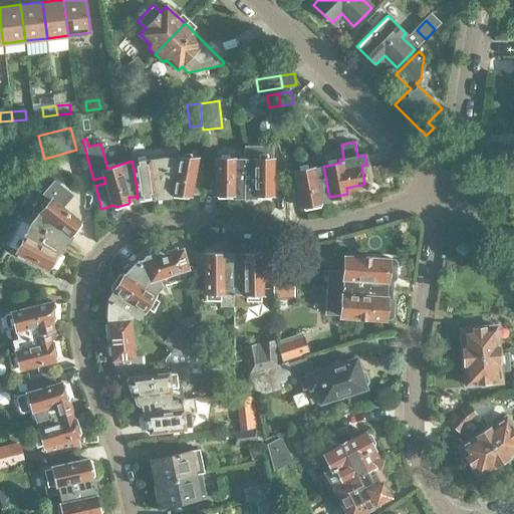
[(164,192),(164,193),(170,193),(170,195),(172,197),(187,197),(189,193),(196,158),(177,158),(175,148),(164,149),(164,158),(164,187),(164,192)]
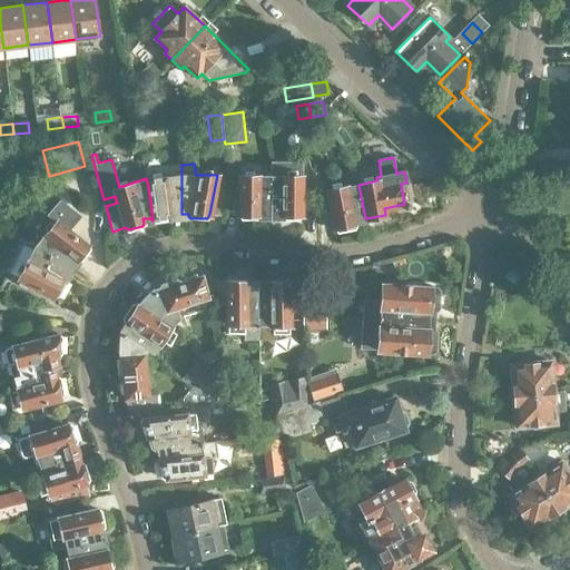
[(151,209),(153,220),(156,222),(172,219),(174,218),(174,215),(182,214),(182,213),(182,207),(182,175),(182,165),(144,170),(147,178),(146,178),(148,187),(151,209)]
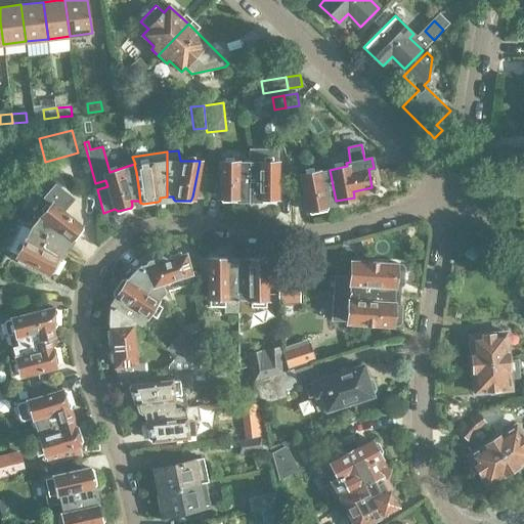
[(274,201),(277,198),(277,162),(277,151),(249,151),(249,162),(249,199),(256,199),(260,202),(274,201)]
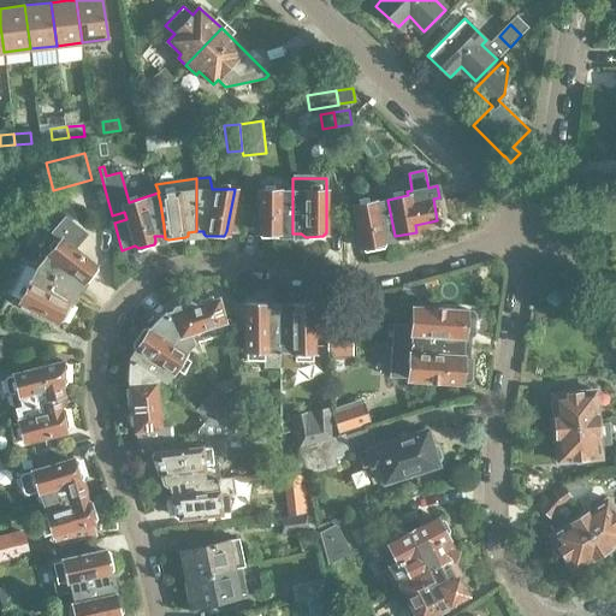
[(292,234),(292,190),(258,191),(259,235),(264,237),(279,237),(283,234),(292,234)]
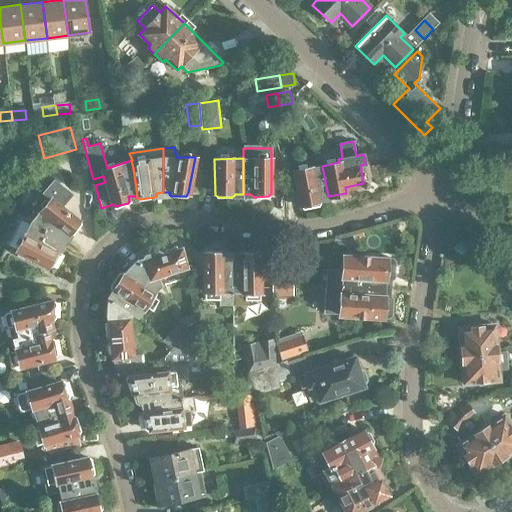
[(329,200),(328,196),(322,166),(294,171),(301,208),(304,210),(316,207),(318,204),(318,202),(329,200)]
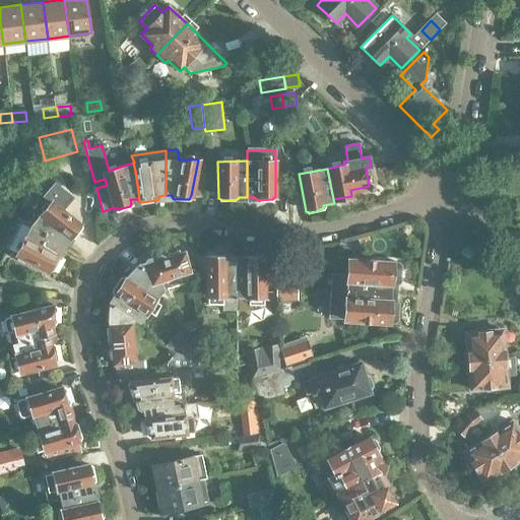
[(42,195),(51,202),(33,225),(63,247),(67,241),(73,239),(81,228),(81,223),(60,208),(70,195),(52,181),(42,195)]
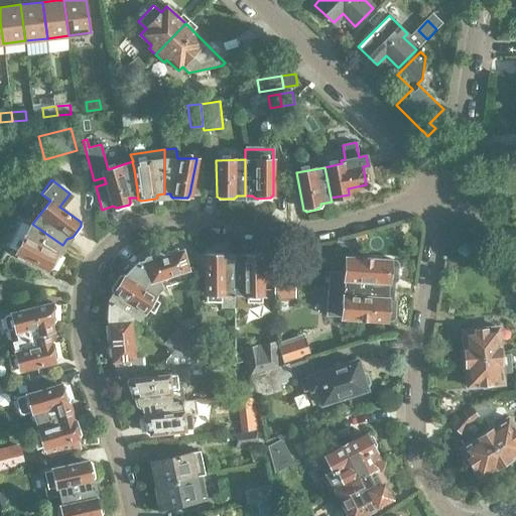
[(62,245),(32,224),(31,224),(17,253),(49,269),(52,268),(59,255),(58,251),(62,245)]
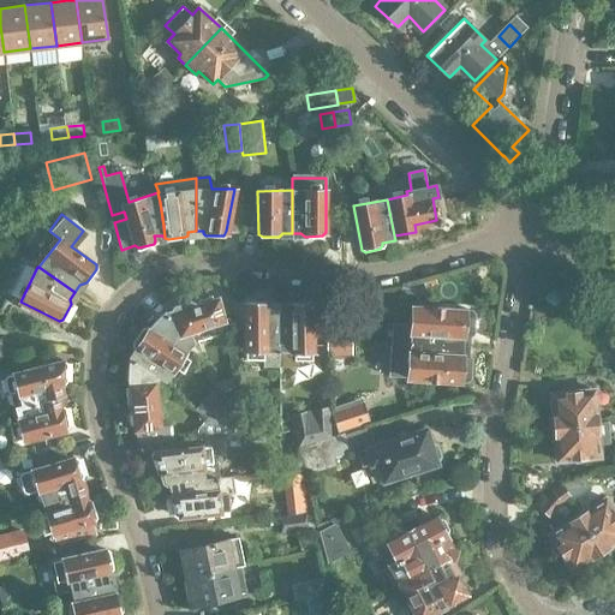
[(183,351),(185,353),(192,346),(187,332),(222,321),(215,299),(193,305),(193,304),(189,300),(174,305),(172,309),(165,311),(149,329),(183,351)]
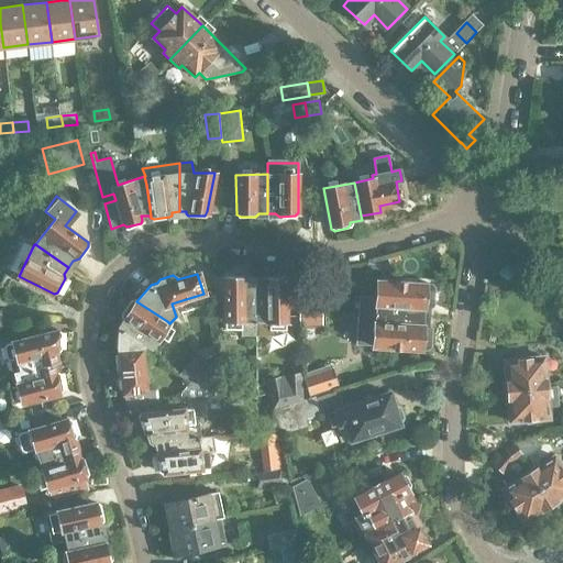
[(254,335),(254,276),(227,276),(223,278),(223,330),(241,330),(241,337),(254,335)]
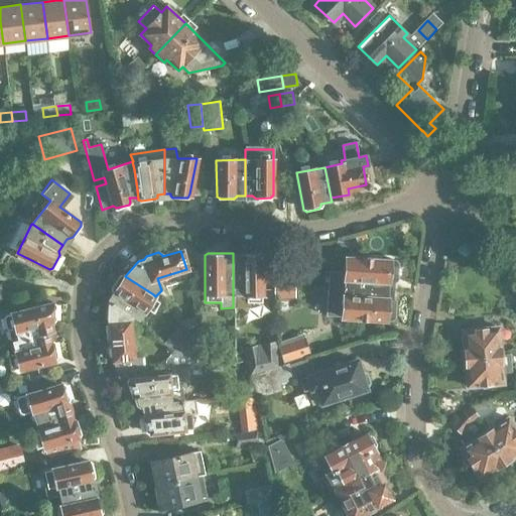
[(259,254),(233,253),(233,307),(246,307),(246,302),(261,302),(261,258),(259,254)]
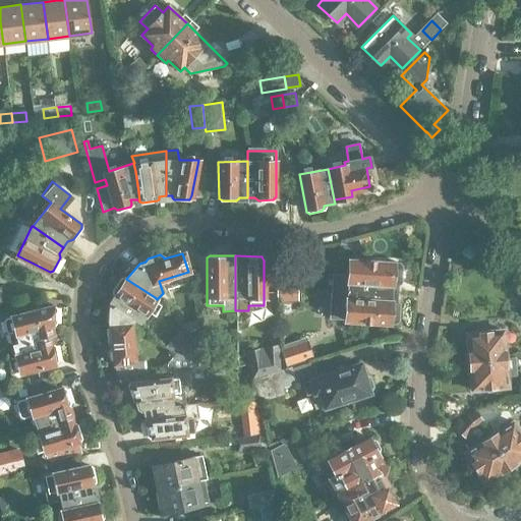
[(332,274),(331,288),(397,293),(398,286),(402,282),(403,268),(399,264),(349,259),(348,275),(332,274)]
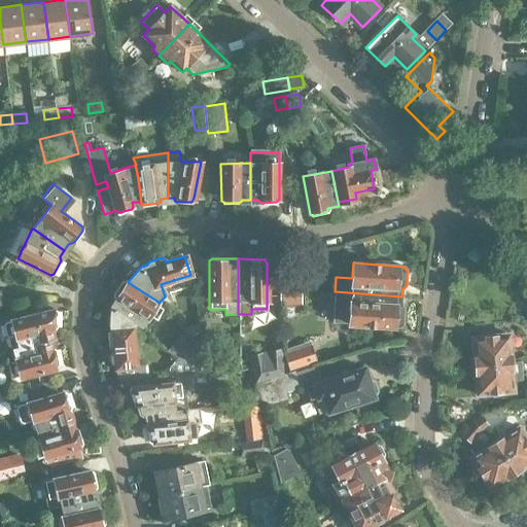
[(156,301),(128,282),(126,281),(120,283),(114,292),(115,296),(116,297),(110,306),(137,322),(141,326),(148,315),(154,320),(163,309),(157,304),(159,303),(156,301)]
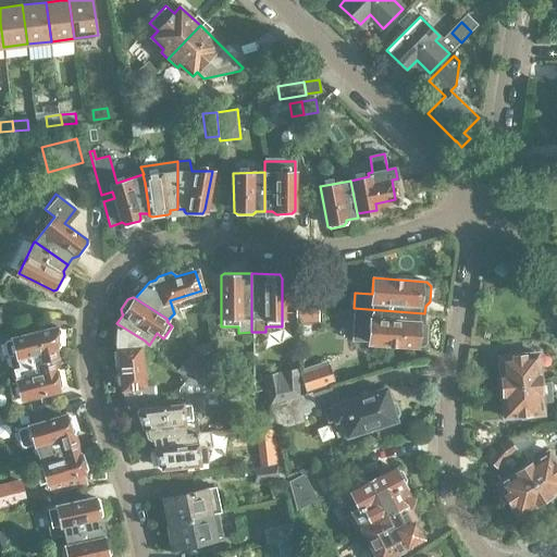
[(319,322),(319,305),(294,305),(294,322),(319,322)]
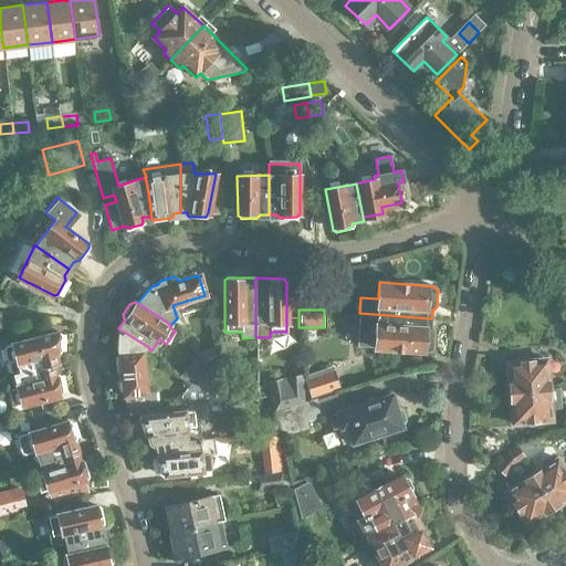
[(429,352),(433,347),(436,332),(431,326),(431,318),(359,313),(358,331),(357,346),(429,352)]
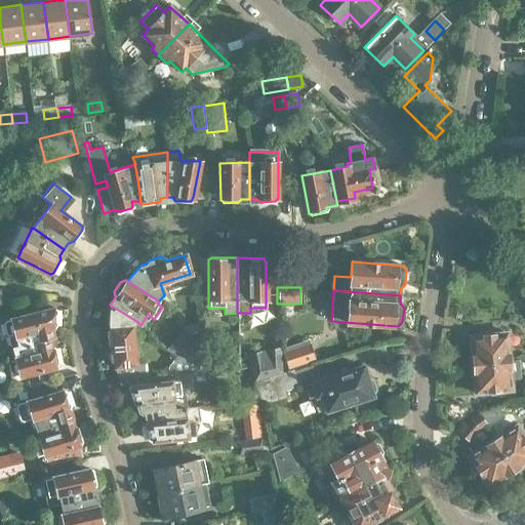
[(115,366),(135,364),(131,326),(136,321),(110,305),(110,322),(111,328),(107,332),(109,347),(111,348),(113,348),(115,366)]
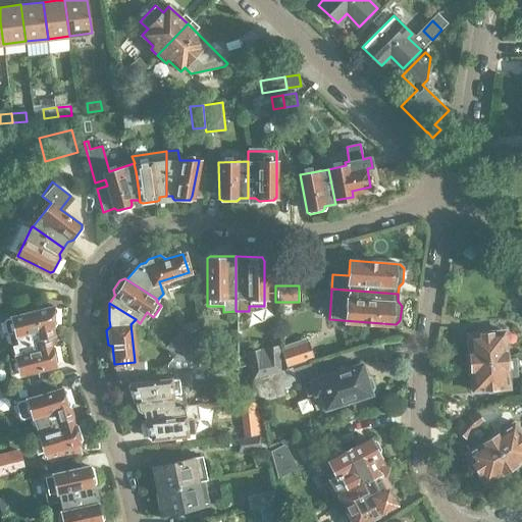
[(18,344),(49,336),(53,335),(51,326),(53,325),(55,322),(56,308),(53,306),(12,316),(12,318),(5,320),(4,323),(6,332),(10,334),(16,332),(18,344)]
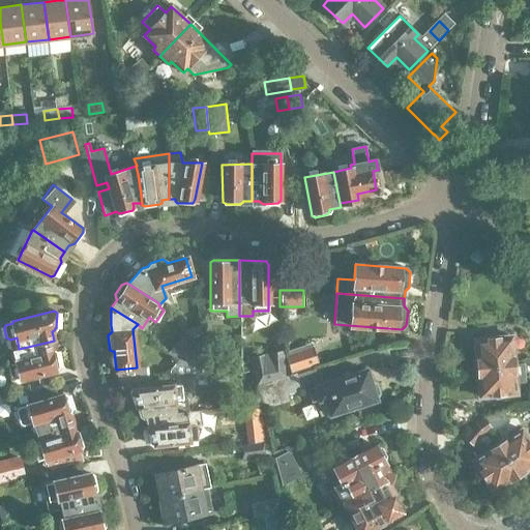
[(189,347),(204,360),(203,331),(195,341),(189,347)]
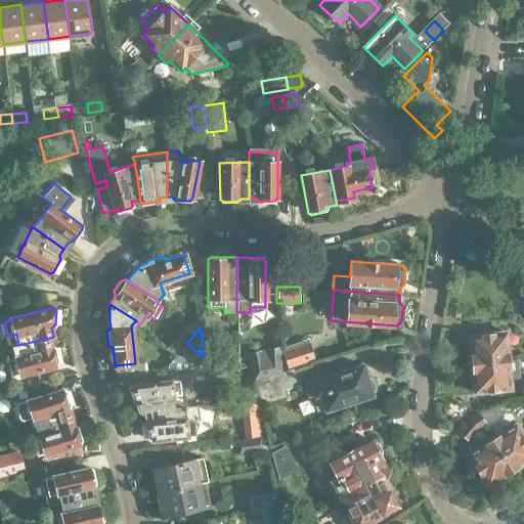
[(472,363),(509,361),(507,332),(469,335),(472,363)]
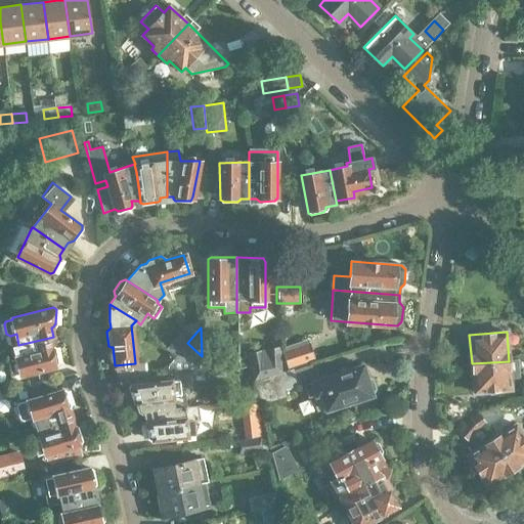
[(49,338),(18,345),(12,347),(15,359),(7,361),(11,377),(19,375),(19,376),(55,366),(58,361),(54,346),(51,345),(49,338)]
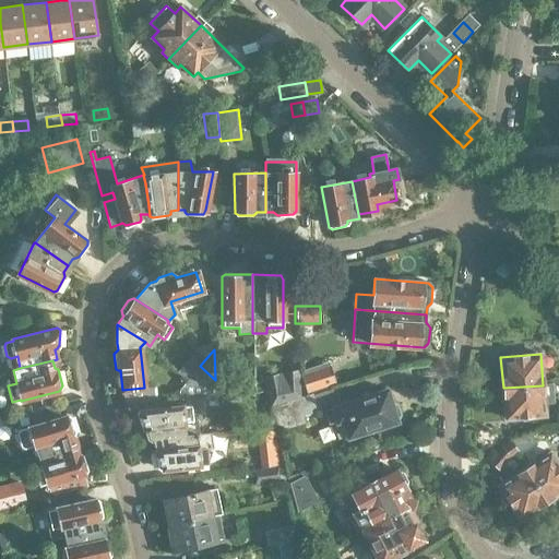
[(324,363),(297,371),(304,391),(331,382),(324,363)]
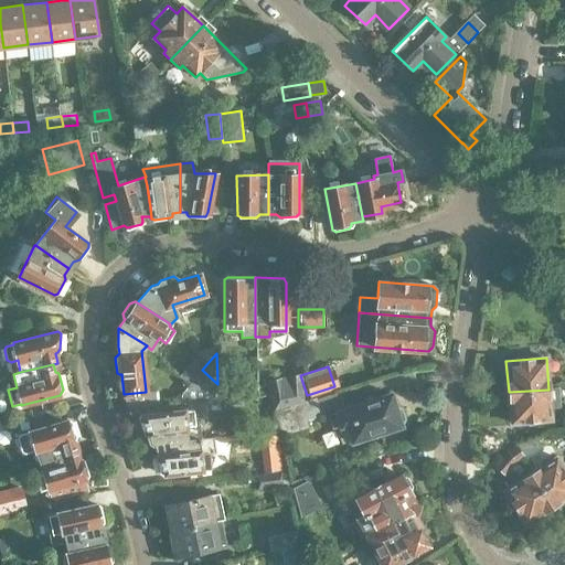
[(217,384),(202,370),(201,369),(195,369),(191,374),(191,379),(193,381),(194,380),(214,398),(217,398),(217,384)]
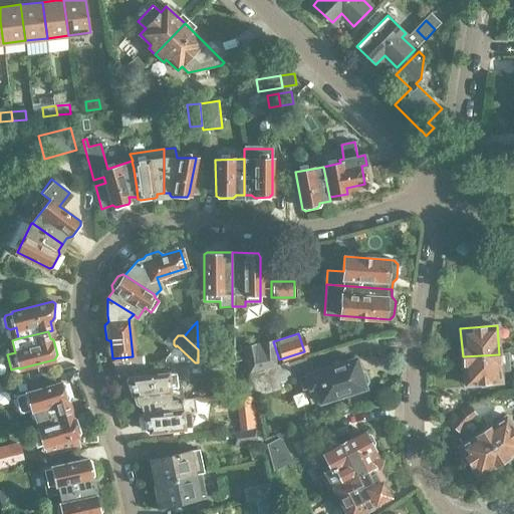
[(247,371),(273,363),(272,338),(241,344),(247,371)]
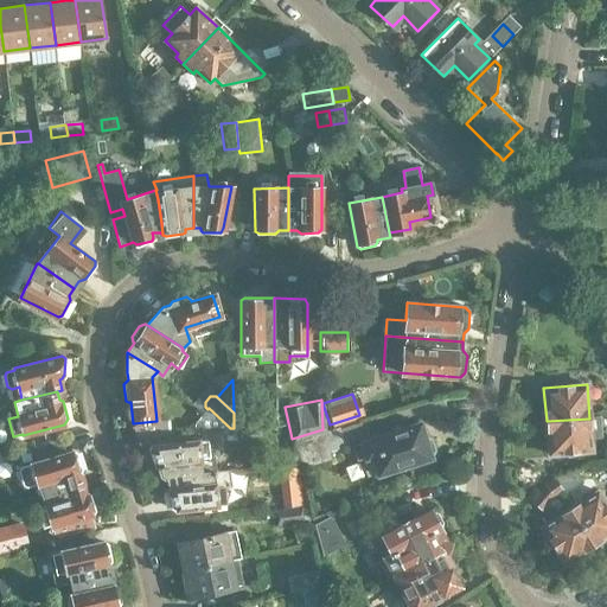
[(204,427),(230,428),(209,408),(208,409),(193,425),(193,429),(204,428),(204,427)]
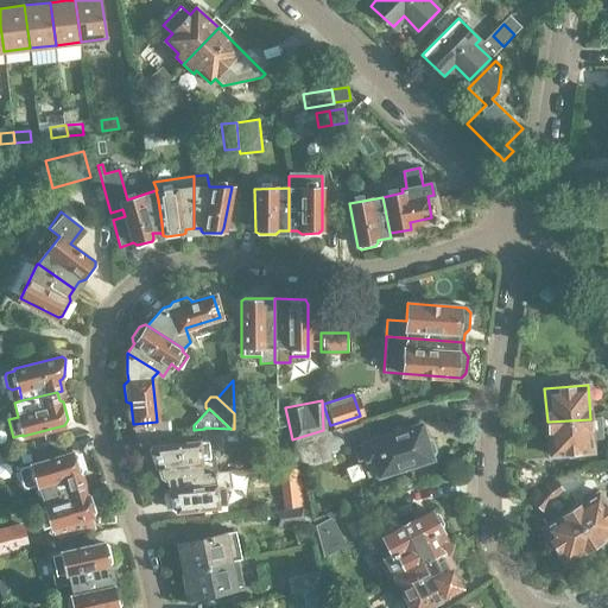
[(238,429),(253,428),(252,409),(238,409),(238,429)]
